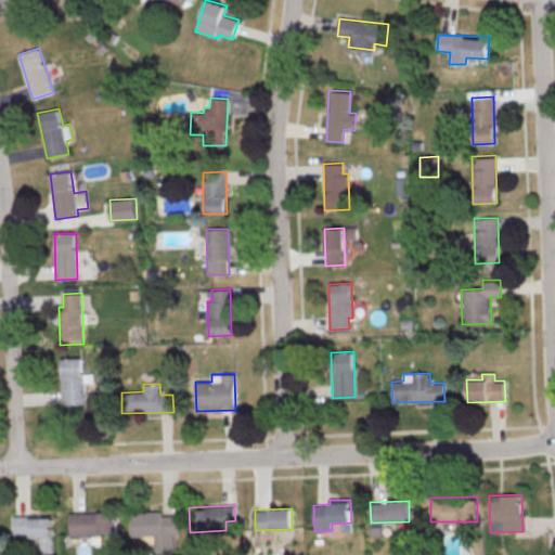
[(115,512),(68,513),(69,536),(115,534),(115,512)]
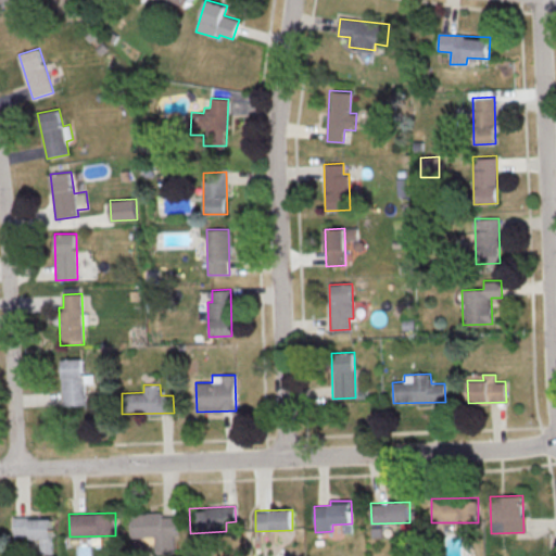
[(154,554),(176,553),(175,516),(162,516),(162,513),(133,513),(134,536),(154,536),(154,554)]
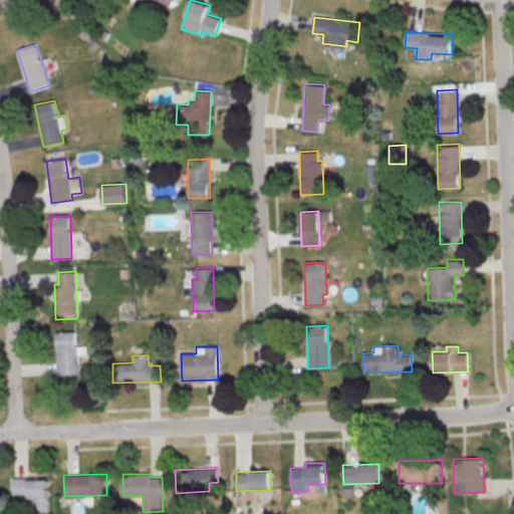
[(47,477),(12,478),(13,494),(31,494),(32,513),(48,512),(47,477)]
